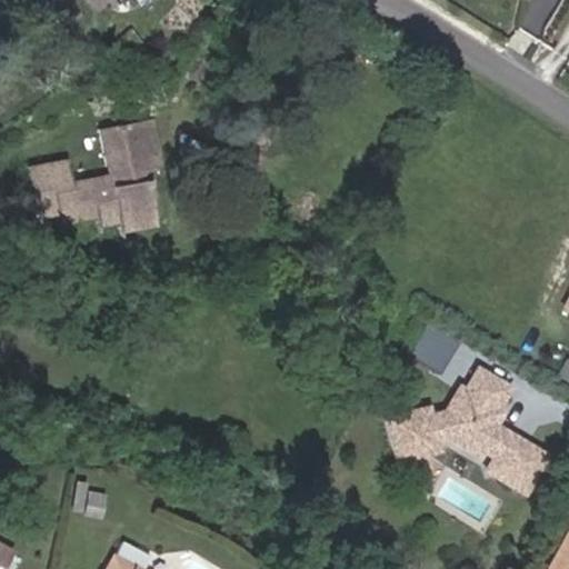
[(160,167),(151,119),(97,129),(106,175),(70,181),(66,159),(26,167),(37,225),(56,221),(57,226),(93,218),(95,228),(116,223),(118,233),(156,226),(145,170),(160,167)]
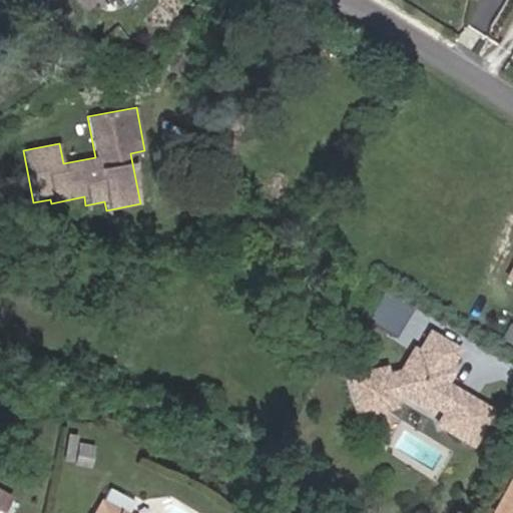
[(390,335),(400,320),(379,307),(369,321),(390,335)]
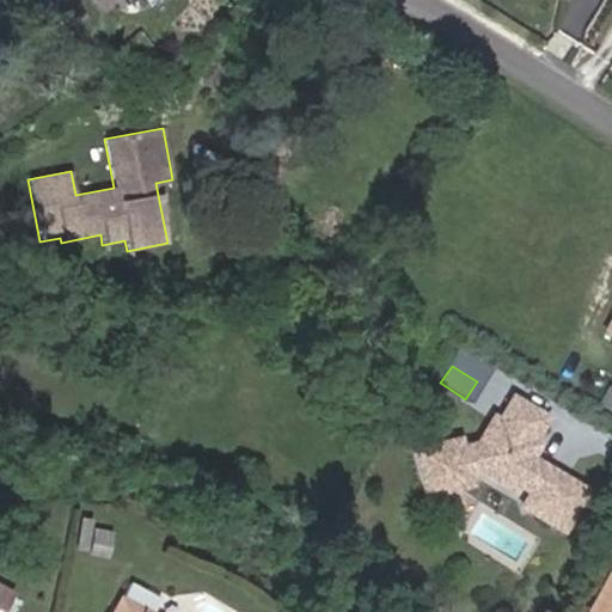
[(611,411),(611,389),(607,386),(598,404),(611,411)]
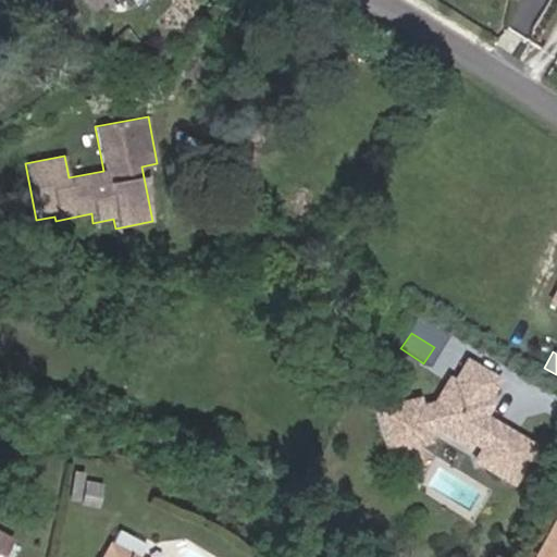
[(482,403),(496,380),(466,361),(452,385),(446,382),(433,404),(418,407),(417,399),(375,408),(383,442),(392,448),(418,442),(417,435),(441,430),(461,443),(465,437),(481,447),(478,454),(480,465),(503,479),(512,475),(531,446),(495,424),(491,431),(478,423),(481,417),(487,406),(482,403)]
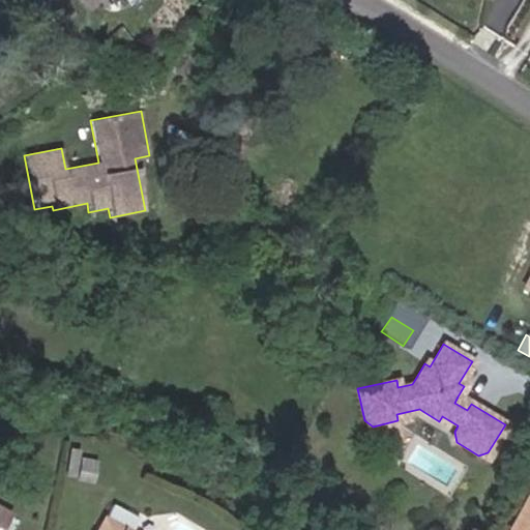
[(467,410),(471,404),(458,396),(454,403),(467,410)]
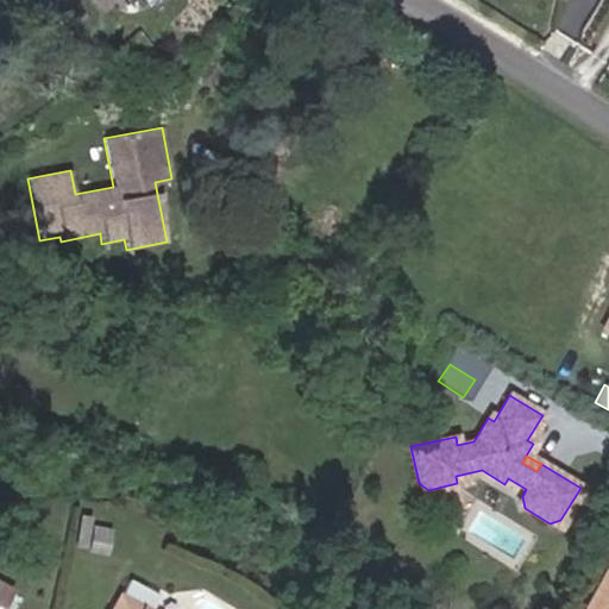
[(106,554),(111,531),(94,527),(89,551),(106,554)]
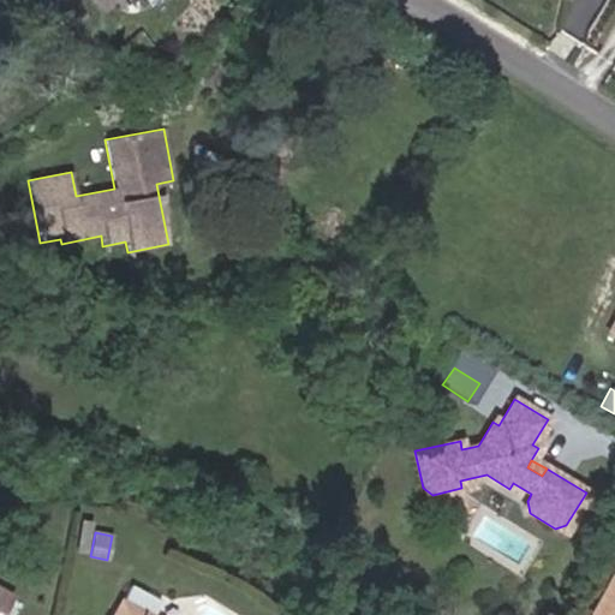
[(614,614),(614,583),(610,580),(590,614),(614,614)]
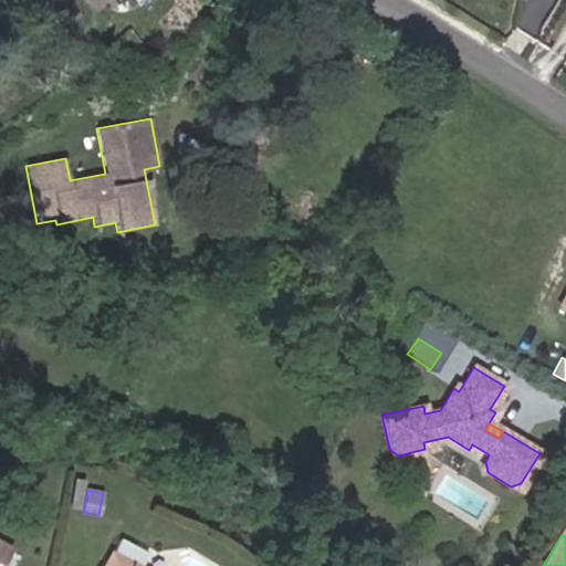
[(140,565),(148,553),(119,538),(104,565),(140,565)]
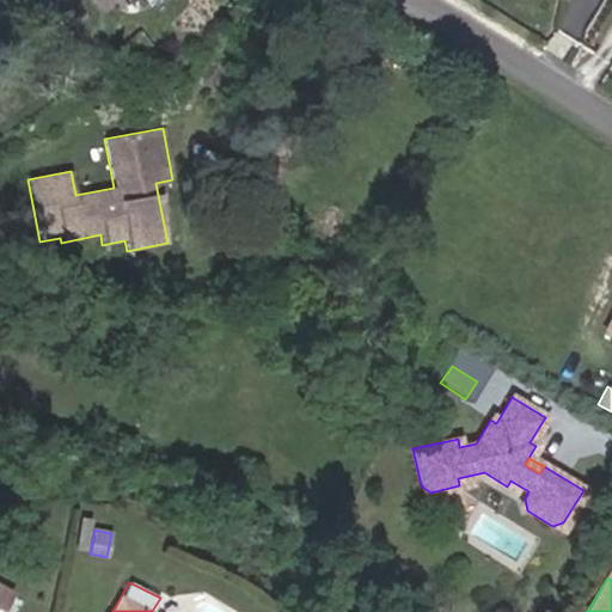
[(0,611),(10,594),(0,588),(0,611)]
